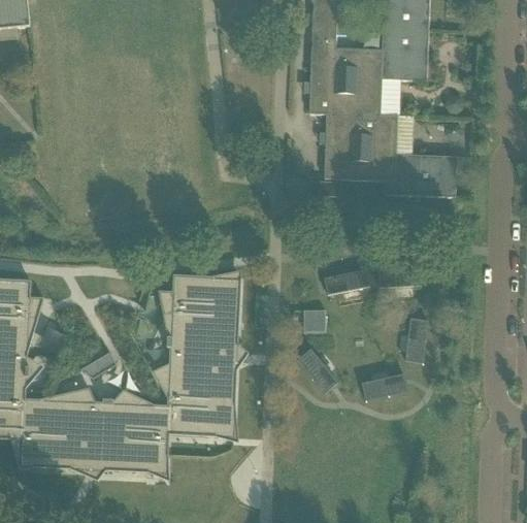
[(0,28),(29,25),(26,0),(0,0),(0,28)]
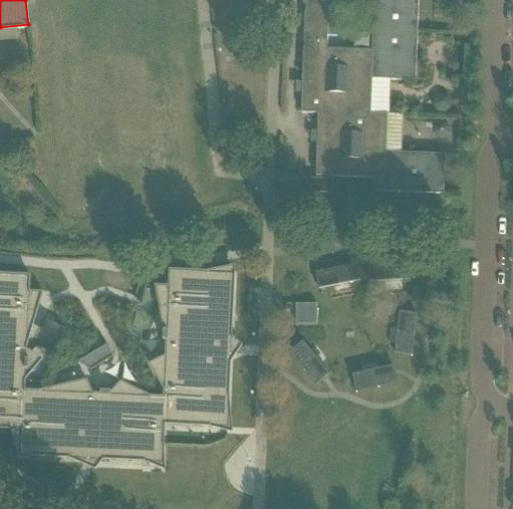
[(372,26),(417,27),(417,0),(304,0),(303,24),(337,25),(337,18),(328,17),(328,3),(373,5),(372,26)]
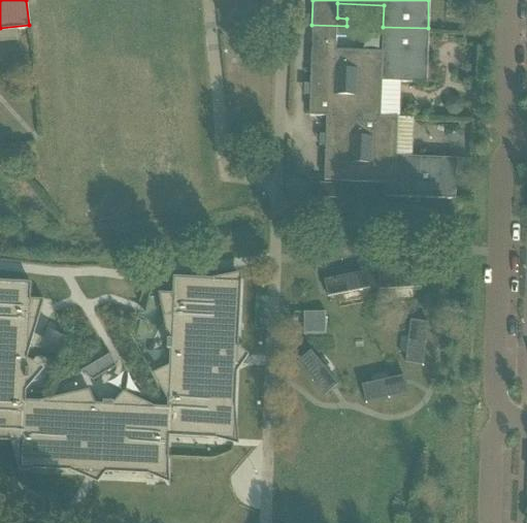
[(383,193),(455,196),(456,155),(396,153),(397,113),(380,112),(381,77),(426,79),(428,28),(383,27),(382,48),(336,46),(336,34),(347,34),(347,26),(311,25),(308,112),(326,112),(324,177),(384,180),(383,193)]
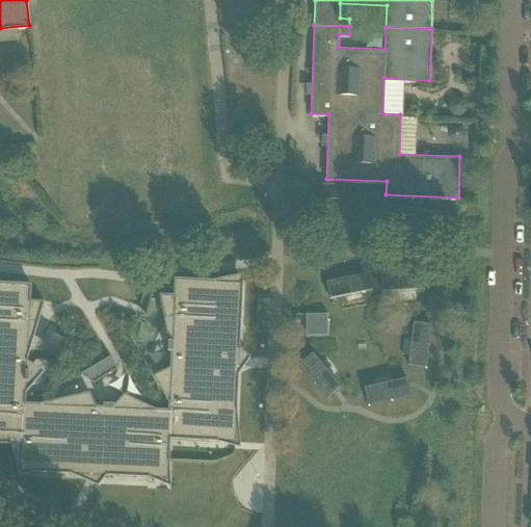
[(309,181),(309,195),(343,196),(343,182),(309,181)]
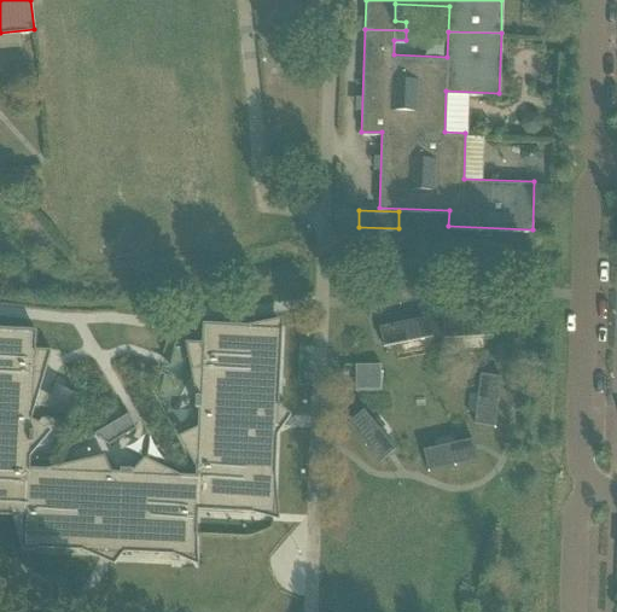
[(401,320),(379,324),(383,344),(431,333),(428,315),(429,314),(428,313),(401,319),(401,320)]
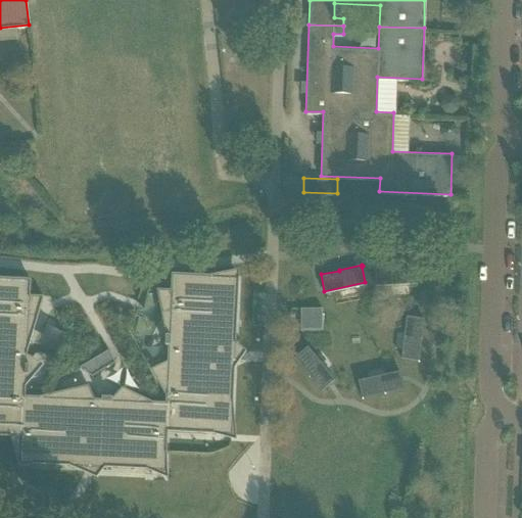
[(393,266),(374,267),(375,284),(417,282),(416,266),(417,266),(417,265),(393,266)]
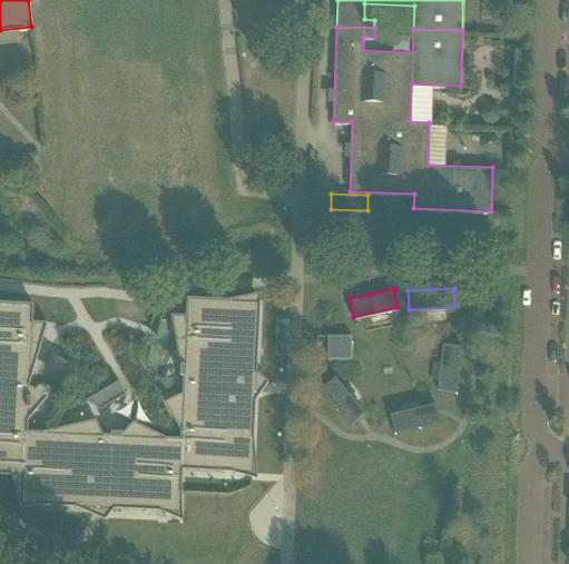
[(0,471),(10,472),(21,472),(20,501),(41,502),(159,507),(179,508),(180,481),(182,466),(228,468),(251,470),(253,428),(254,399),(255,370),(258,300),(222,298),(187,297),(186,315),(172,315),(176,338),(184,338),(184,363),(180,363),(179,374),(184,374),(183,391),(180,429),(180,436),(167,436),(121,434),(121,431),(111,429),(110,433),(27,428),(27,417),(29,383),(29,377),(30,348),(30,345),(39,345),(46,320),(31,318),(31,303),(0,300),(0,471)]
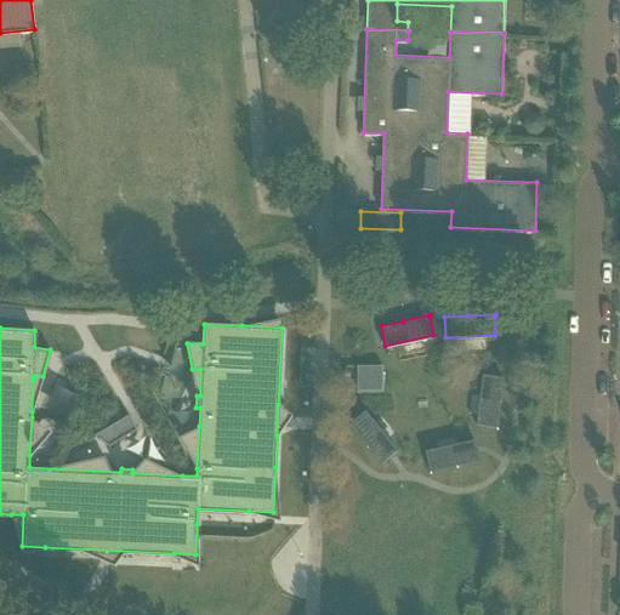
[(381,363),(357,363),(357,388),(382,388),(381,363)]
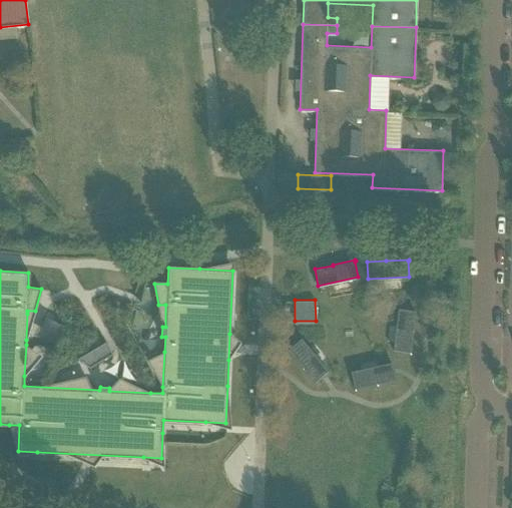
[(398,309),(393,350),(409,351),(409,352),(410,352),(413,329),(415,311),(398,309)]
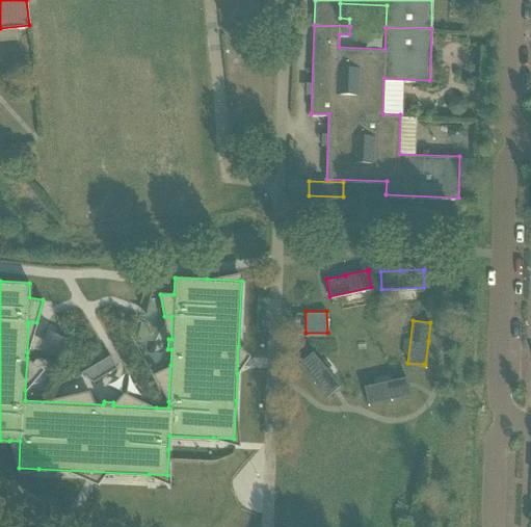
[(299,361),(298,362),(314,380),(314,379),(326,395),(340,384),(313,350),(299,362),(299,361)]
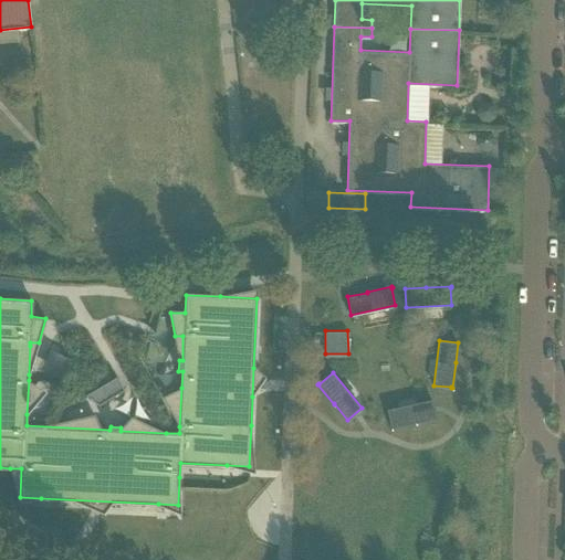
[(431,399),(387,409),(391,426),(390,426),(390,428),(416,422),(436,418),(431,399)]
